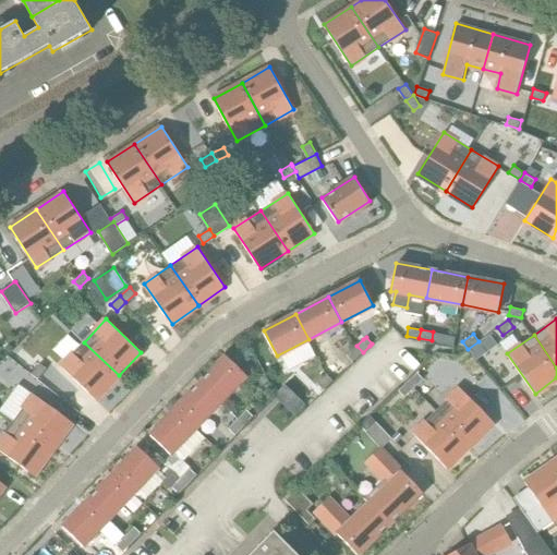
[(84,342),(61,365),(96,399),(119,375),(84,342)]
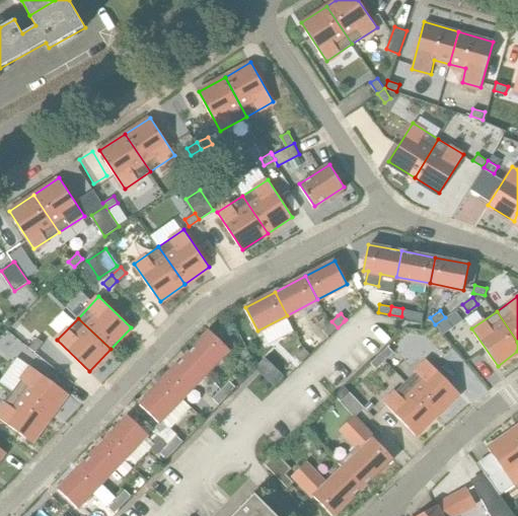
[(331,321),(323,329),(328,336),(338,327),(331,321)]
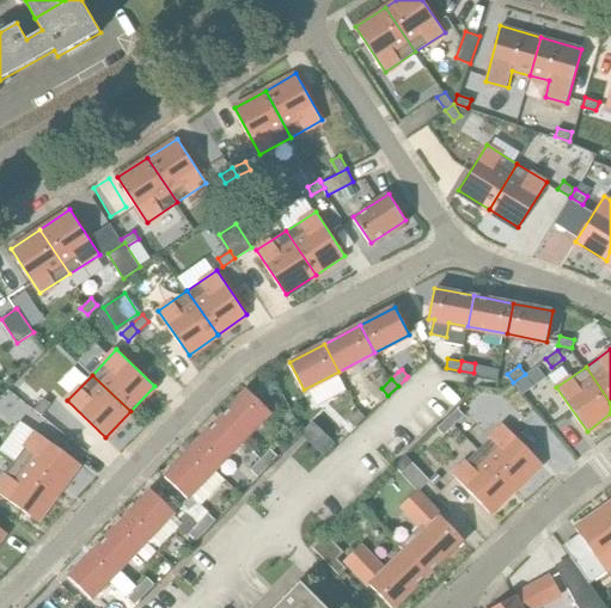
[(248,390),(220,418),(243,440),(270,411),(266,406),(248,390)]
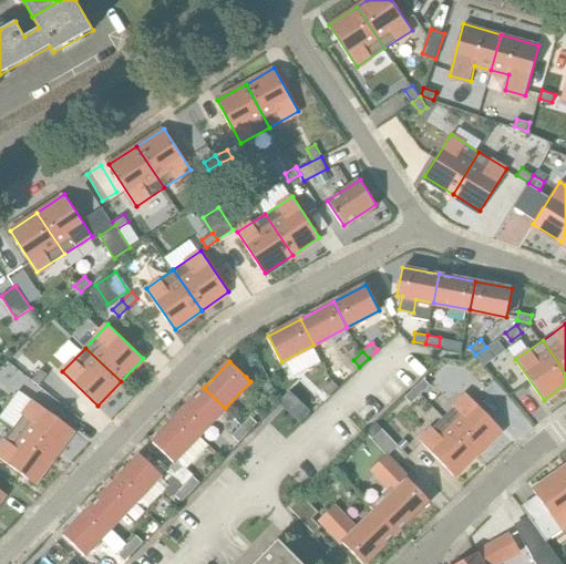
[(41,368),(32,379),(39,385),(48,373),(41,368)]
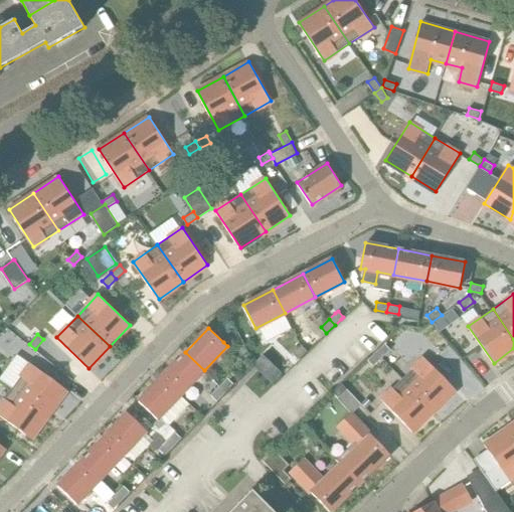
[(302,344),(293,353),(299,358),(307,350),(302,344)]
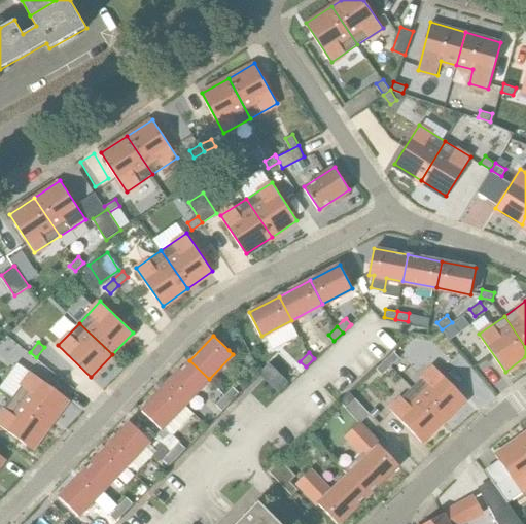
[(394,352),(385,361),(391,368),(400,358),(394,352)]
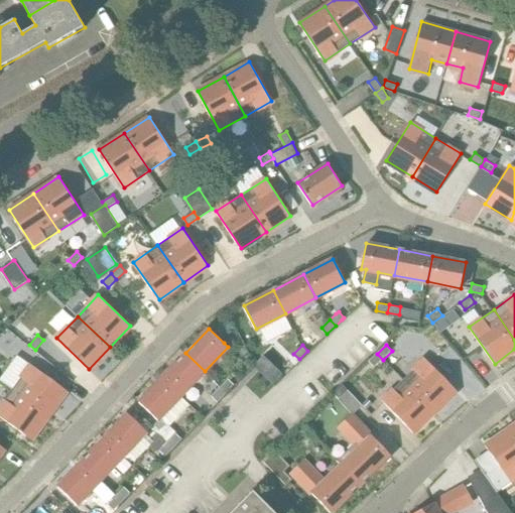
[(173,366),(162,377),(181,395),(205,371),(185,353),(173,366)]
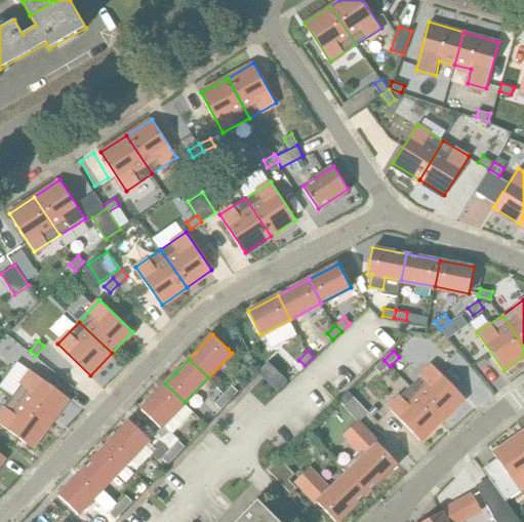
[(384,360),(375,368),(380,374),(390,366),(384,360)]
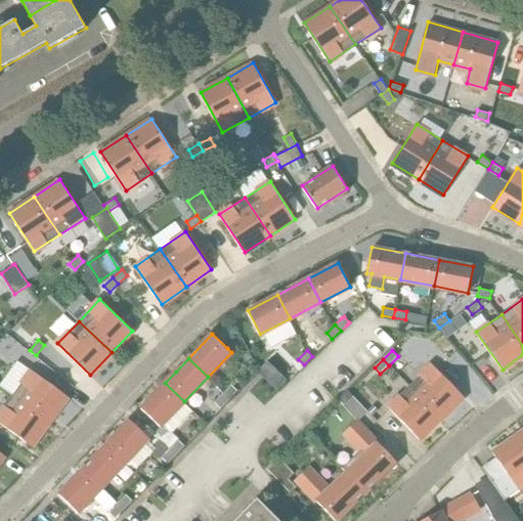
[(432,363),(410,385),(442,418),(464,396),(432,363)]
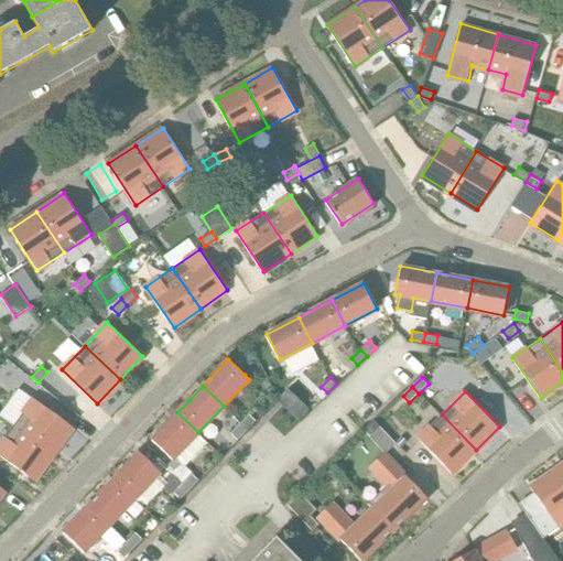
[(34,398),(14,424),(54,453),(74,427),(34,398)]
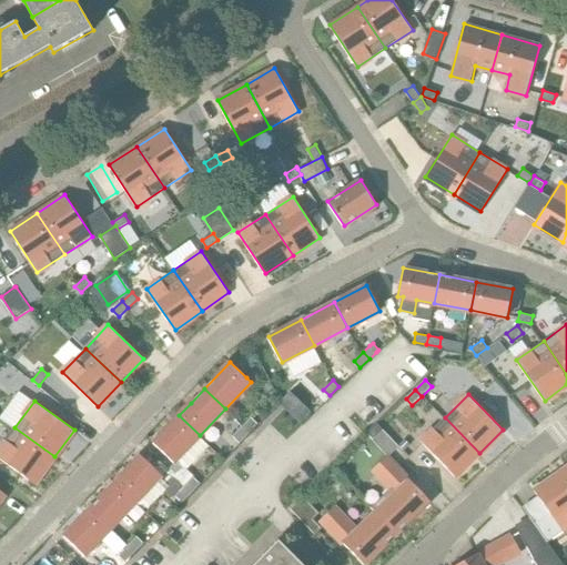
[(179,415),(153,442),(162,451),(174,462),(200,435),(179,415)]
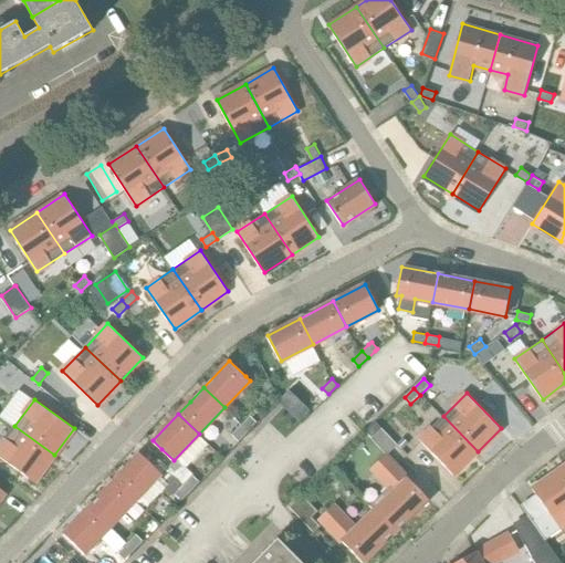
[(251,415),(241,425),(248,431),(257,421),(251,415)]
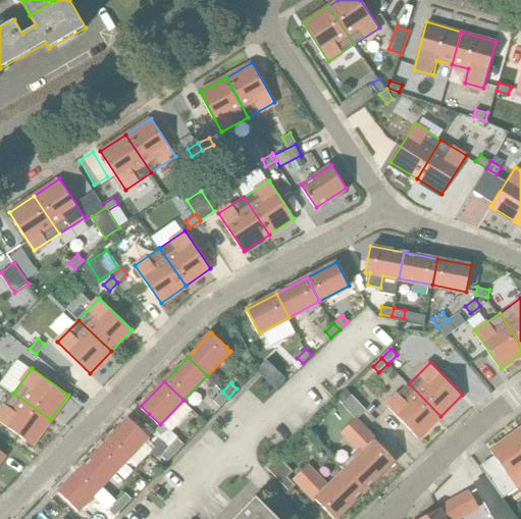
[(409,383),(386,404),(418,437),(440,416),(409,383)]
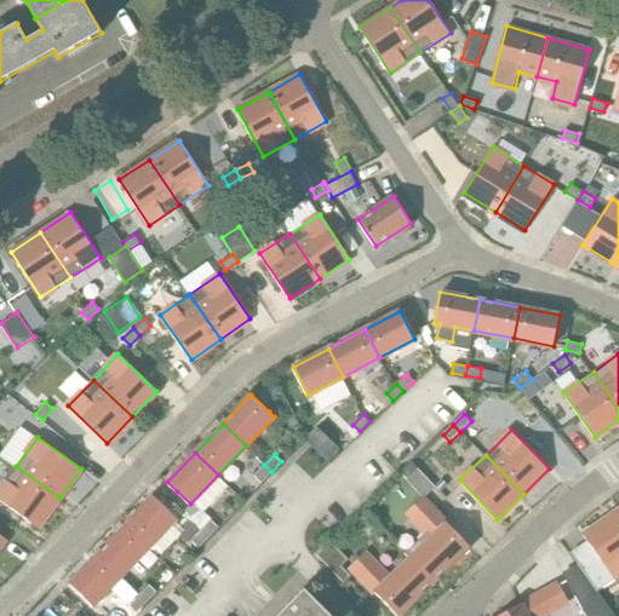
[(412,460),(401,471),(407,478),(418,467),(412,460)]
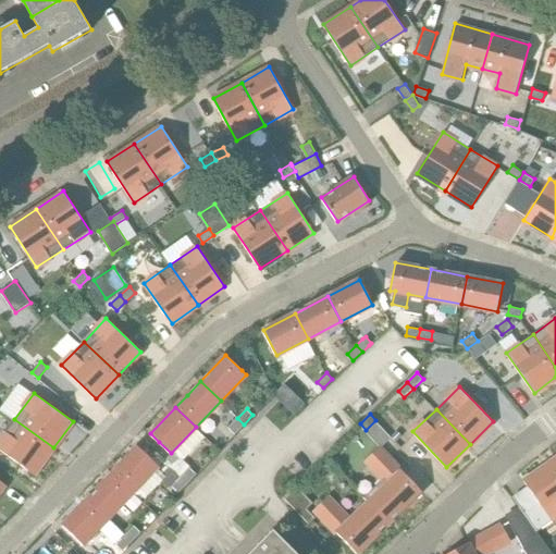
[(237,418),(230,427),(235,432),(244,425),(237,418)]
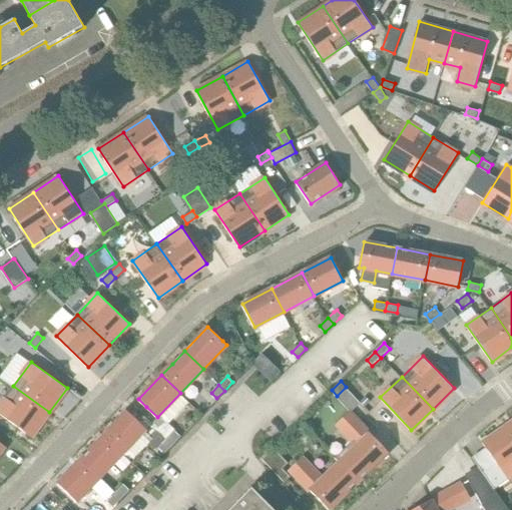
[(13,386),(0,403),(0,413),(32,436),(49,412),(13,386)]
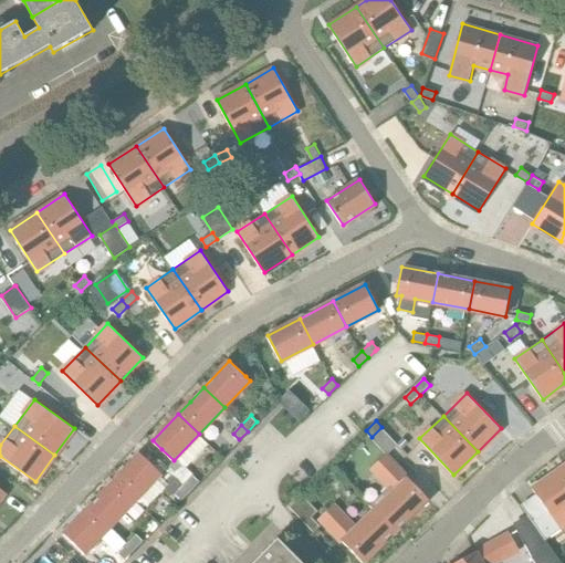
[(140,454),(115,480),(136,500),(161,473),(140,454)]
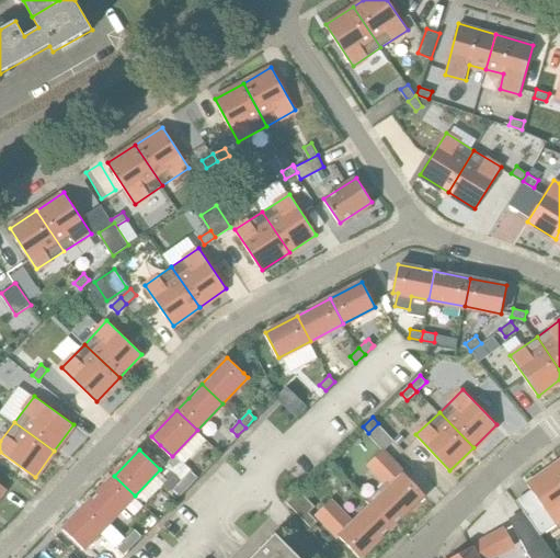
[(387,481),(367,500),(372,505),(391,526),(424,494),(381,451),(369,463),(387,481)]
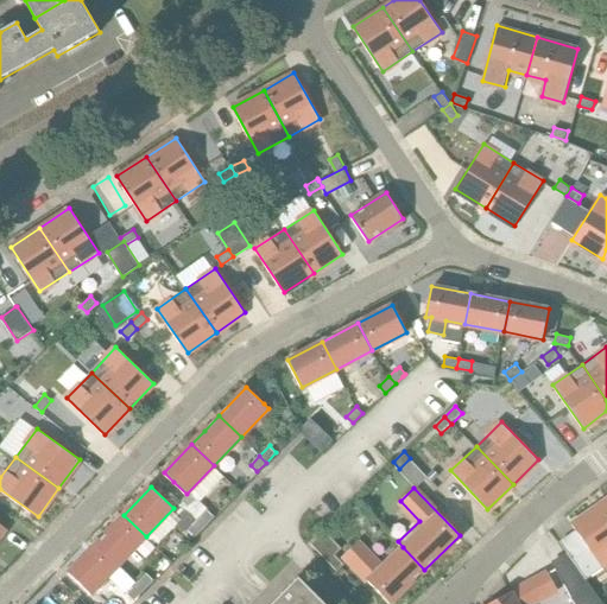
[(606,510),(601,503),(573,523),(576,529),(589,547),(583,552),(573,559),(582,573),(587,580),(606,566),(606,510)]
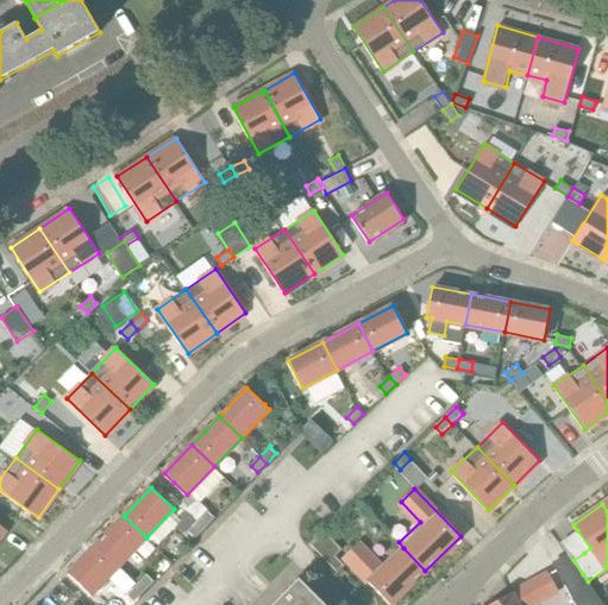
[(208,510),(199,521),(205,527),(214,517),(208,510)]
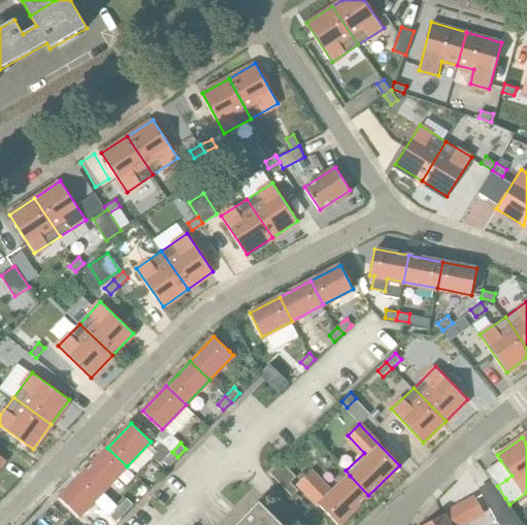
[(107,448),(84,472),(103,491),(127,466),(107,448)]
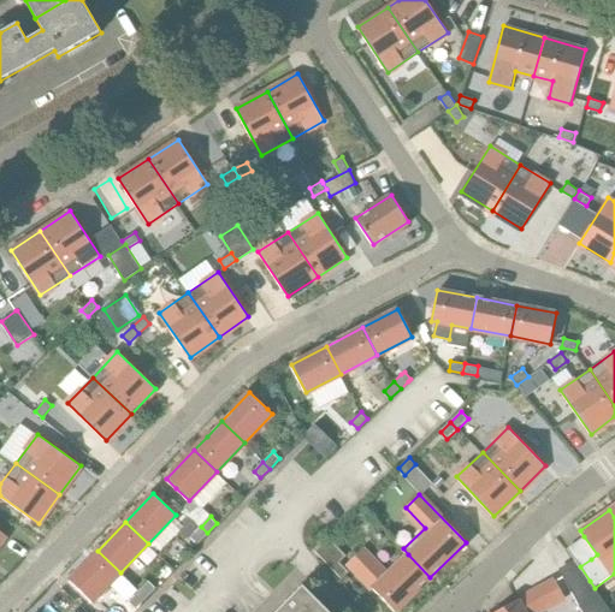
[(201,527),(191,536),(197,544),(207,533),(201,527)]
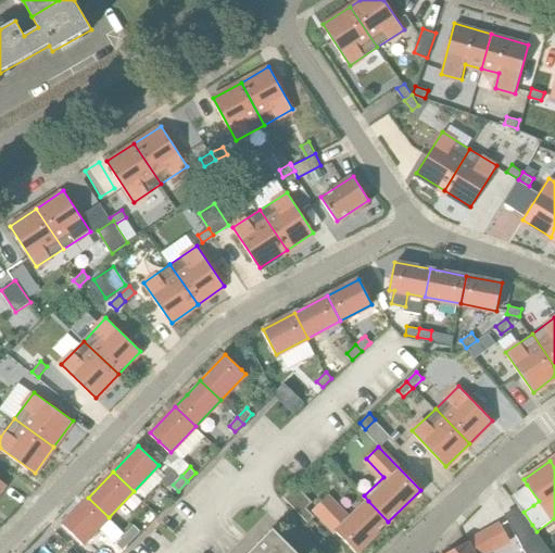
[(327,495),(314,508),(356,552),(388,522),(368,501),(350,518),(327,495)]
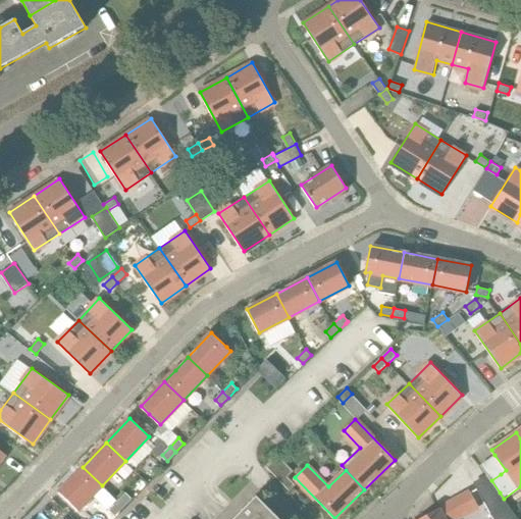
[(83,467),(59,491),(79,510),(102,485),(83,467)]
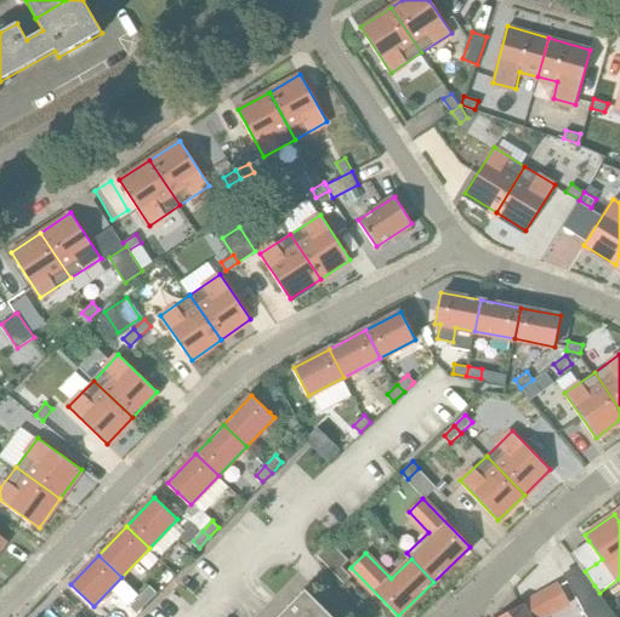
[(522,605),(499,616),(540,616),(569,601),(559,583),(522,605)]
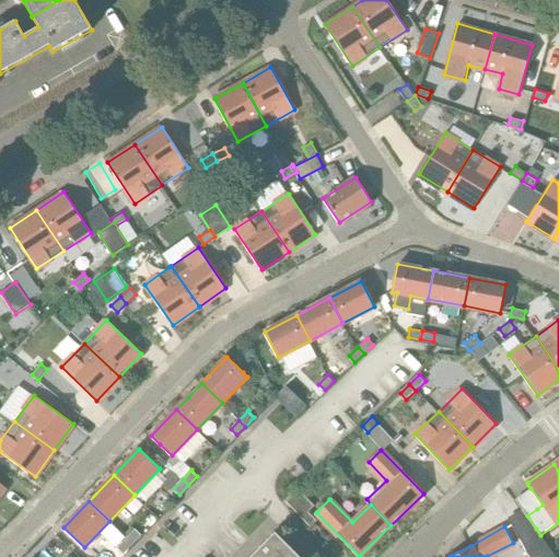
[(136,529),(127,537),(132,544),(141,534),(136,529)]
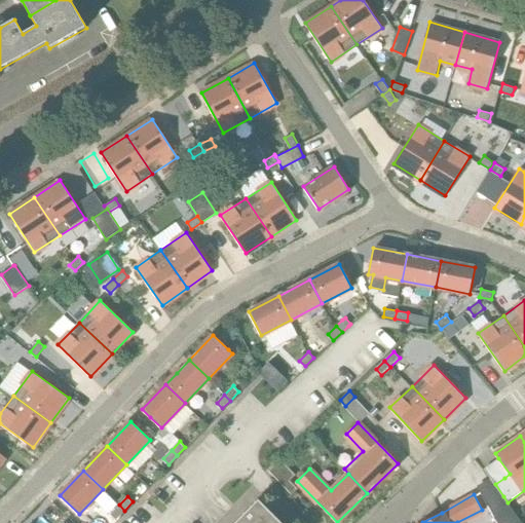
[(502,496),(488,505),(497,522),(518,522),(521,521),(508,502),(503,496),(502,496)]
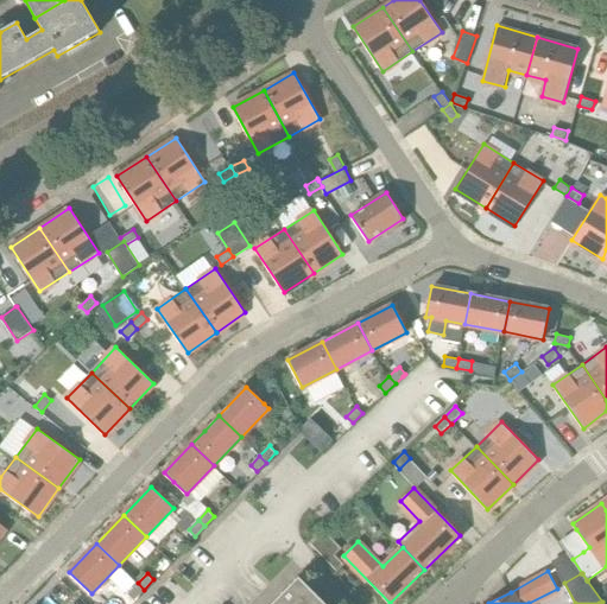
[(324,603),(298,578),(298,577),(271,603),(324,603)]
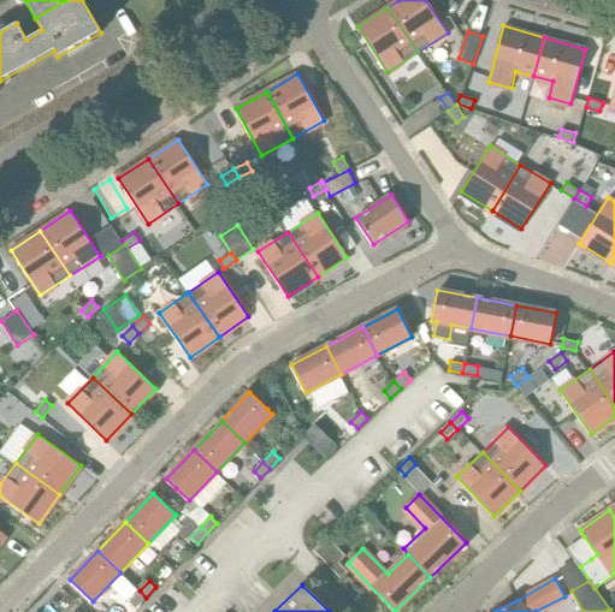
[(140,590),(130,601),(136,607),(146,598),(140,590)]
